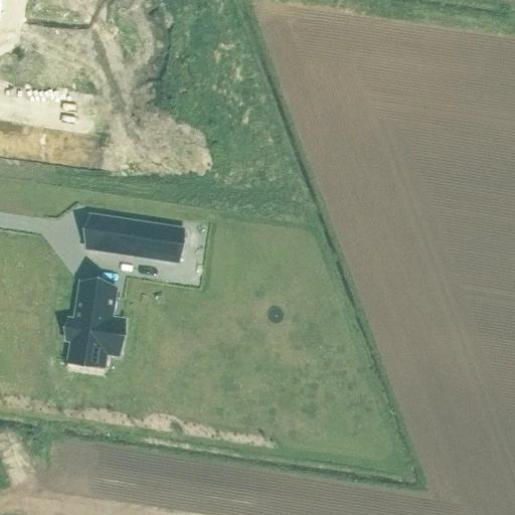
[(92,218),(87,249),(178,264),(182,232),(92,218)]
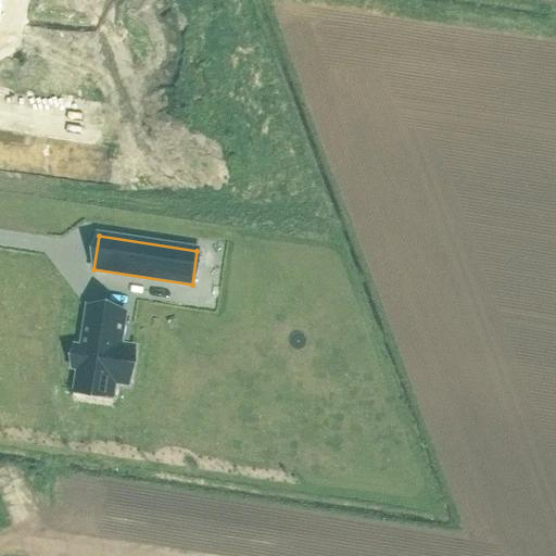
[(75,348),(72,369),(78,370),(75,393),(112,399),(114,383),(128,386),(134,349),(119,346),(125,314),(87,308),(81,349),(75,348)]
